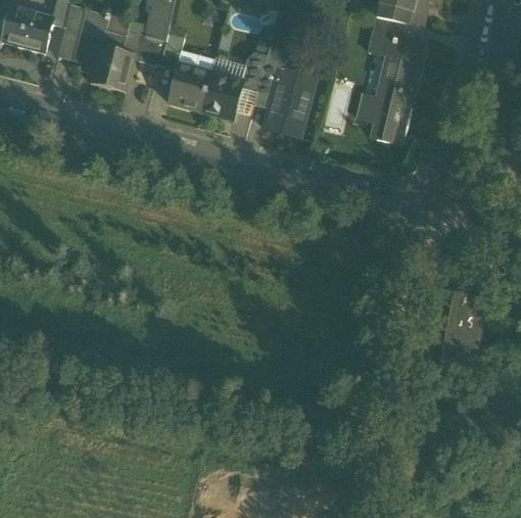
[(55,0),(52,16),(53,17),(52,21),(63,25),(68,5),(69,0),(55,0)]
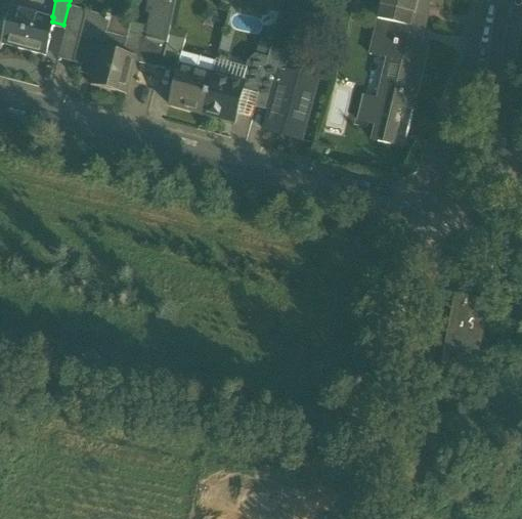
[(146,0),(145,7),(149,8),(145,33),(145,34),(165,39),(166,33),(169,12),(173,0),(146,0)]
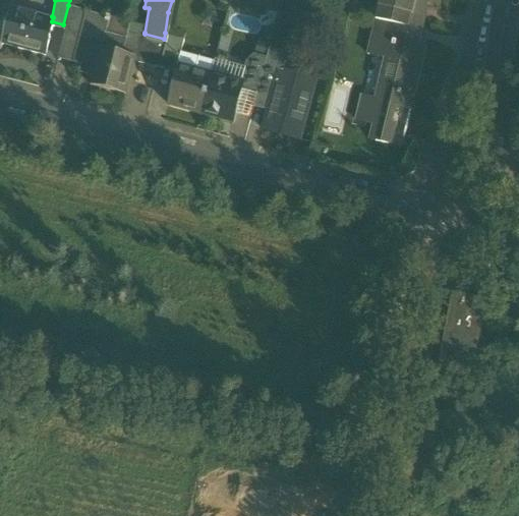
[(377,0),(377,3),(415,12),(418,0),(428,0),(438,2),(438,0),(377,0)]
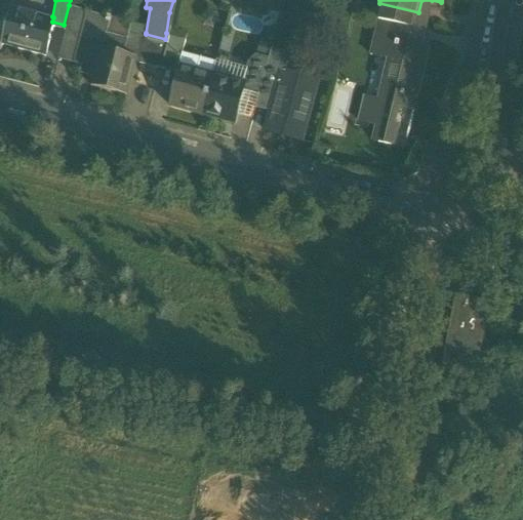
[(418,12),(379,3),(368,50),(401,58),(395,84),(394,89),(415,94),(428,41),(413,38),(418,12)]
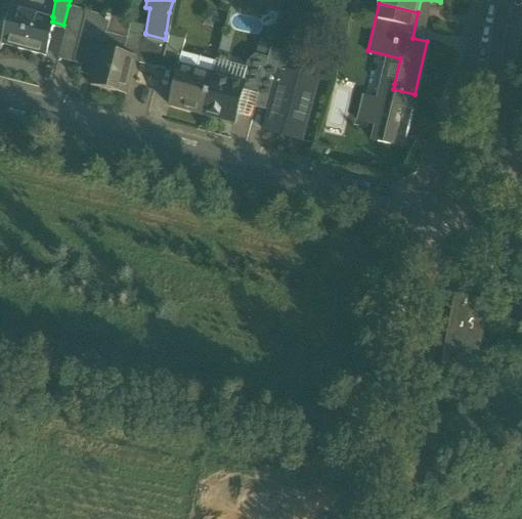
[(84,9),(69,5),(63,25),(56,55),(72,58),(84,9)]
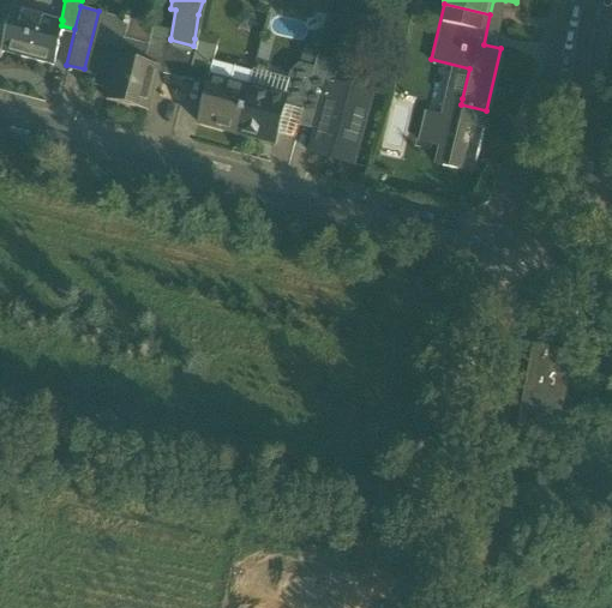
[(61,19),(15,7),(10,25),(4,46),(52,59),(61,25),(63,20),(61,19)]
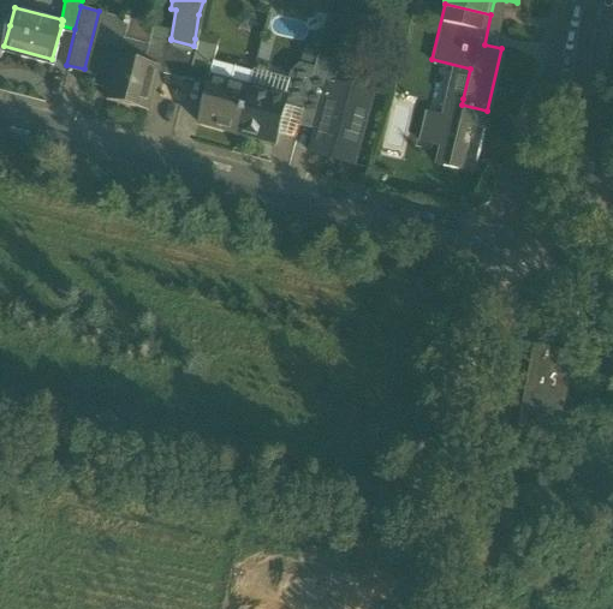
[(128,18),(99,11),(84,69),(111,75),(117,52),(143,59),(148,41),(123,35),(128,18)]
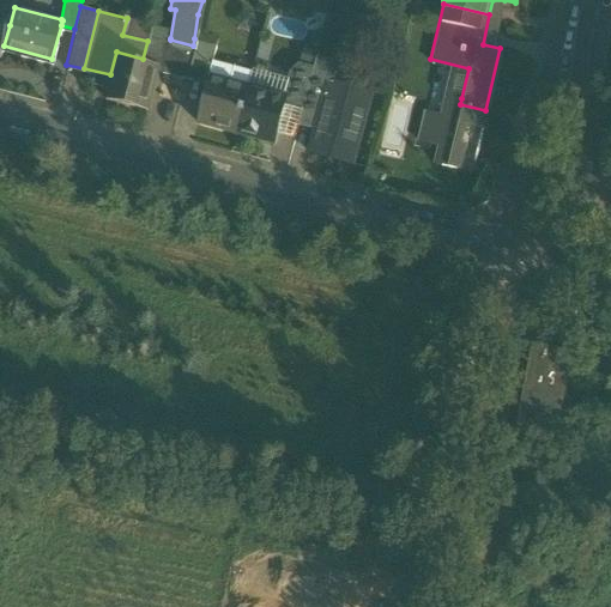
[(0,53),(1,53),(4,46),(10,25),(0,23),(0,53)]
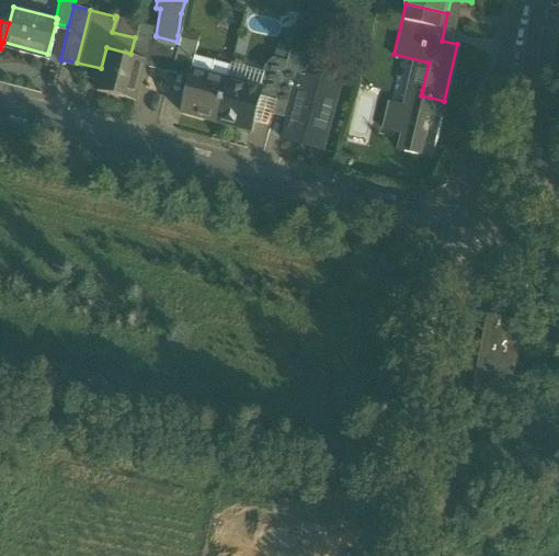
[(156,35),(137,31),(135,37),(130,54),(143,56),(150,58),(156,36),(156,35)]
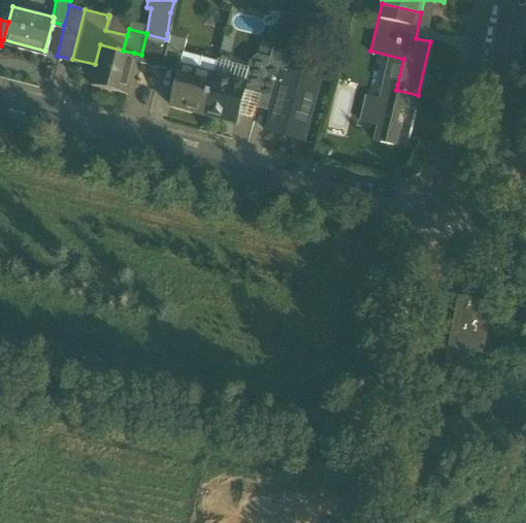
[(185,37),(167,33),(166,39),(160,65),(177,69),(178,64),(182,50),(185,37)]
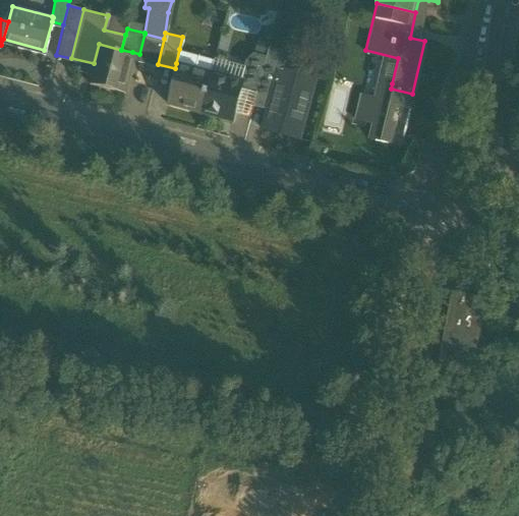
[(164,39),(145,34),(139,54),(138,59),(158,64),(164,39)]
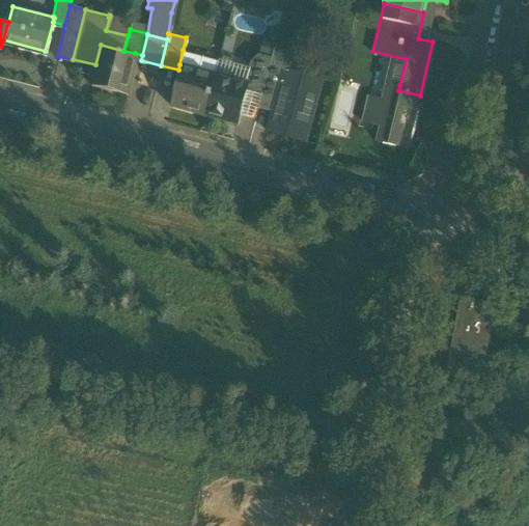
[(123,51),(101,45),(95,64),(91,81),(126,90),(135,53),(123,51)]
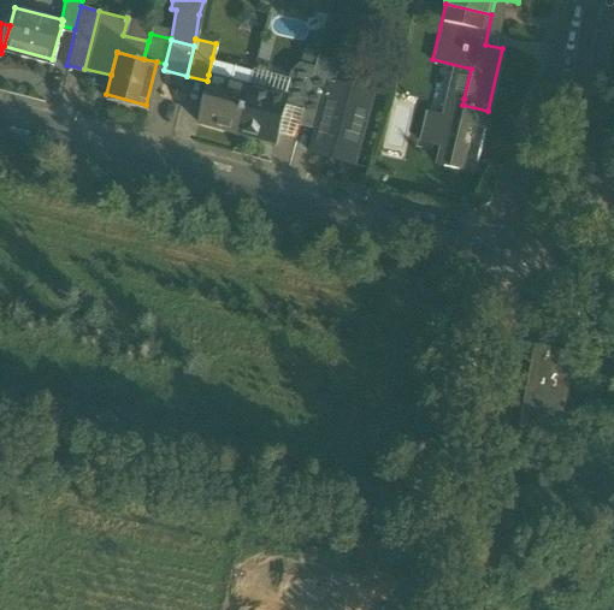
[(313,64),(305,95),(334,102),(340,81),(332,80),(338,59),(317,53),(313,64)]
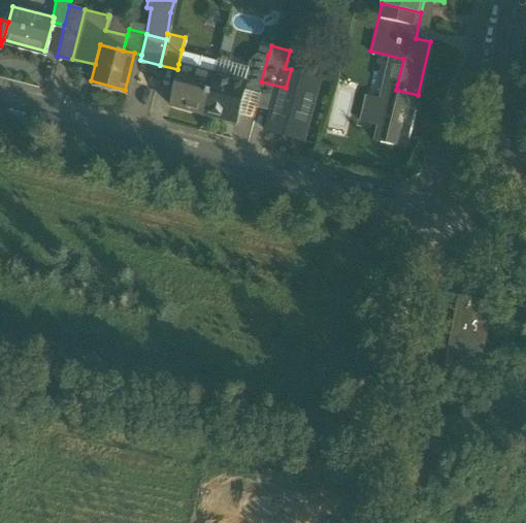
[(215,59),(182,50),(178,64),(211,73),(215,59)]
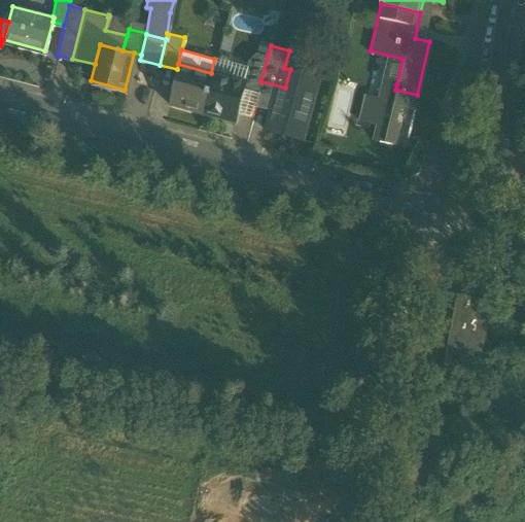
[(255,51),(247,59),(241,80),(243,81),(242,89),(257,93),(260,81),(268,55),(255,51)]
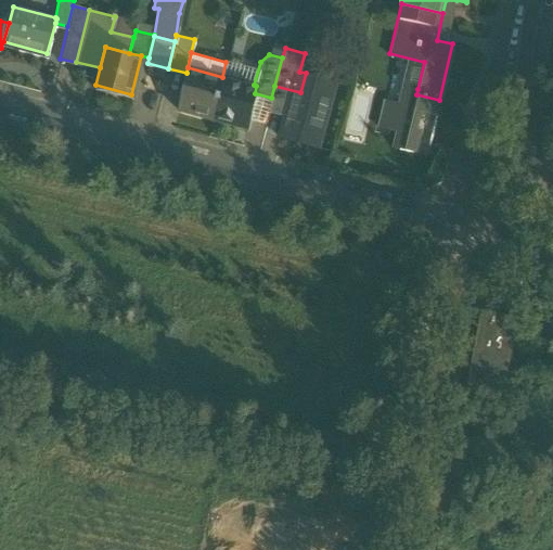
[(222,77),(188,67),(187,73),(177,107),(211,116),(222,77)]
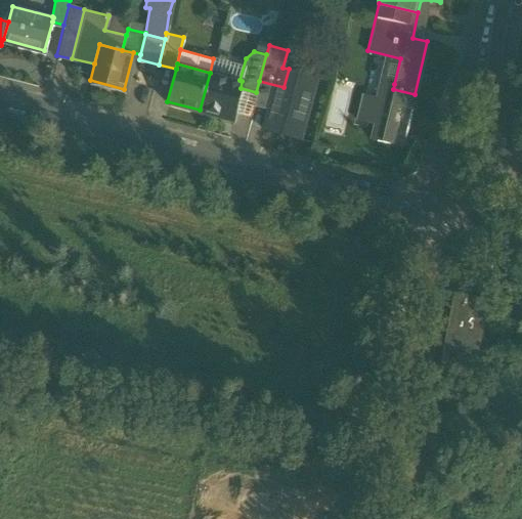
[(262,127),(299,137),(315,77),(289,69),(284,87),(281,96),(273,94),(269,107),(267,106),(262,127)]
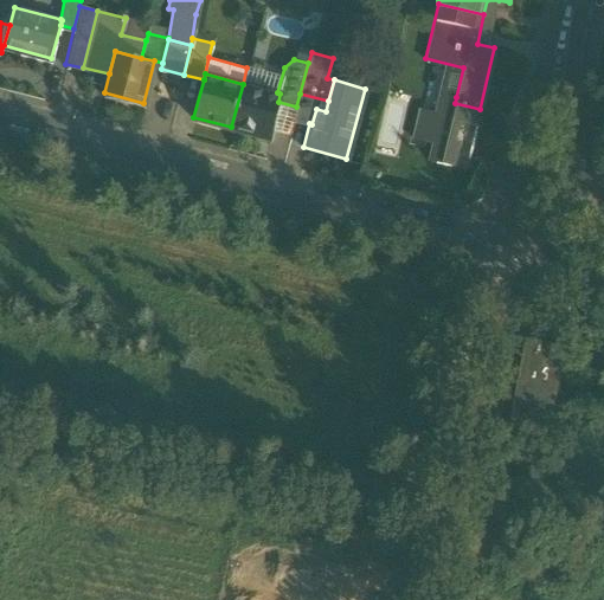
[(277,92),(243,84),(231,127),(268,137),(278,102),(280,94),(277,92)]
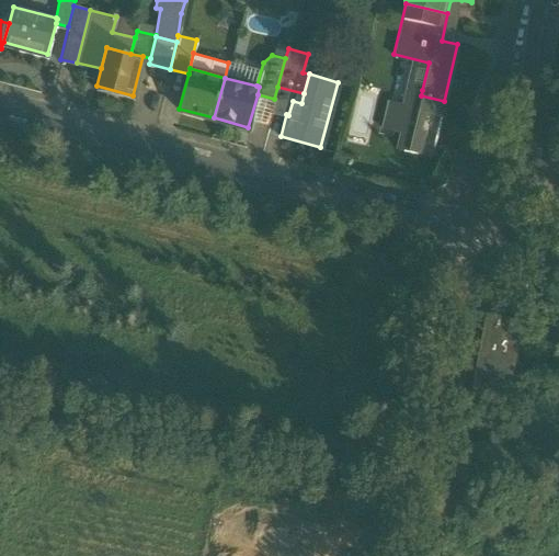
[(304,93),(277,87),(274,99),(271,110),(286,114),(288,115),(293,101),(301,103),(304,93)]
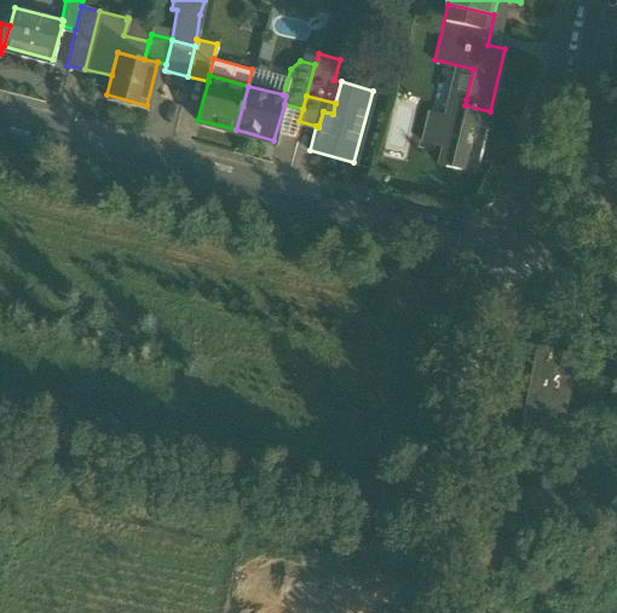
[(448,96),(444,111),(427,108),(426,113),(421,138),(426,139),(440,143),(437,161),(444,162),(444,163),(459,167),(465,145),(457,143),(462,121),(486,127),(490,111),(465,105),(466,99),(448,96)]
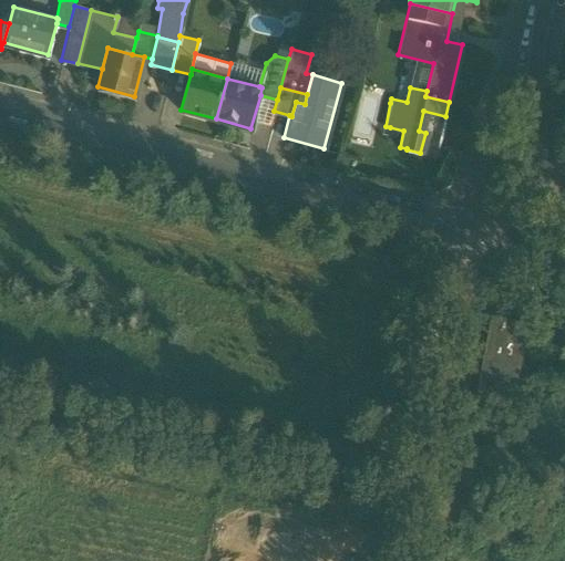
[(526,322),(491,314),(475,390),(512,397),(526,322)]
